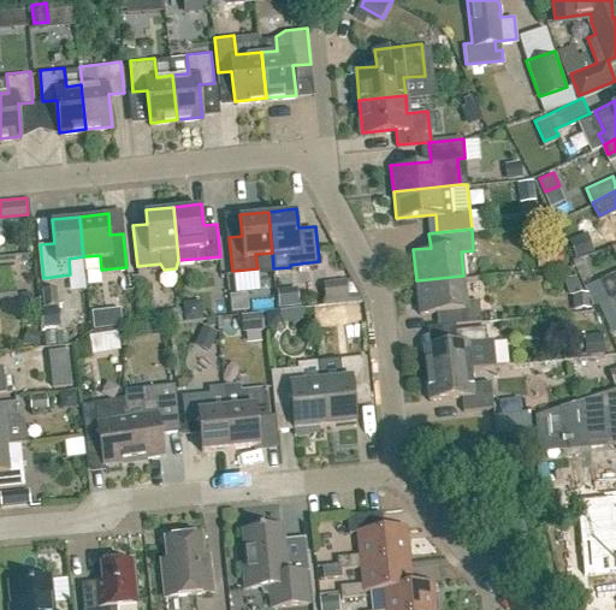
[(592,300),(598,297),(599,300),(615,291),(615,270),(585,284),(592,300)]
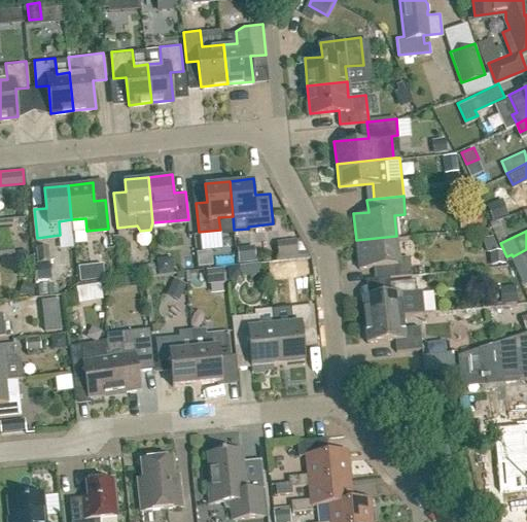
[(279,255),(280,258),(310,255),(300,236),(295,237),(276,239),(278,255),(279,255)]
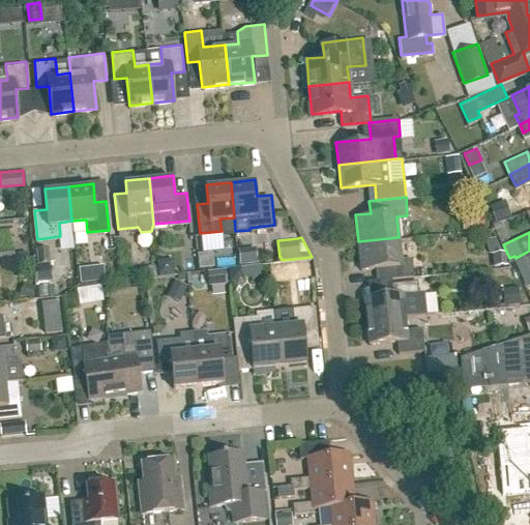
[(399,237),(358,241),(360,268),(375,266),(377,279),(413,274),(411,257),(401,258),(399,237)]
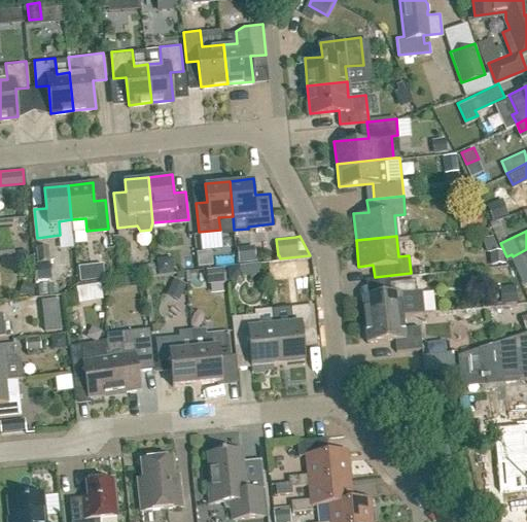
[(0,256),(13,254),(12,243),(0,244),(0,256)]
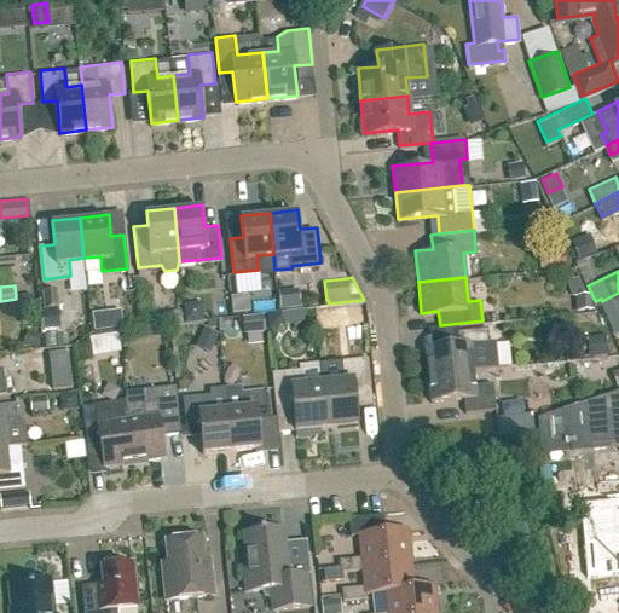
[(618,293),(602,301),(605,307),(614,302),(618,313),(618,293)]
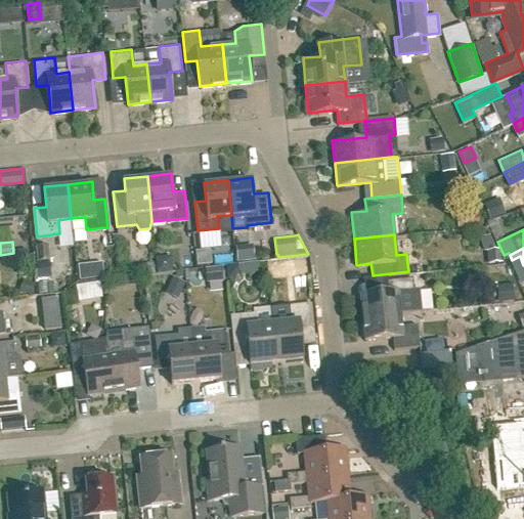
[(282,258),(271,259),(272,271),(284,270),(282,258)]
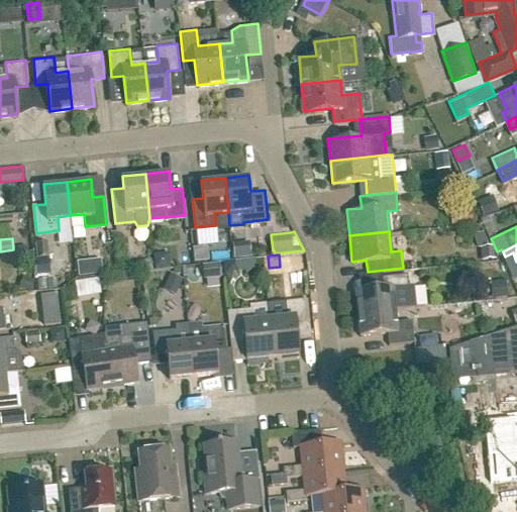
[(88,259),(77,260),(79,274),(90,273),(88,259)]
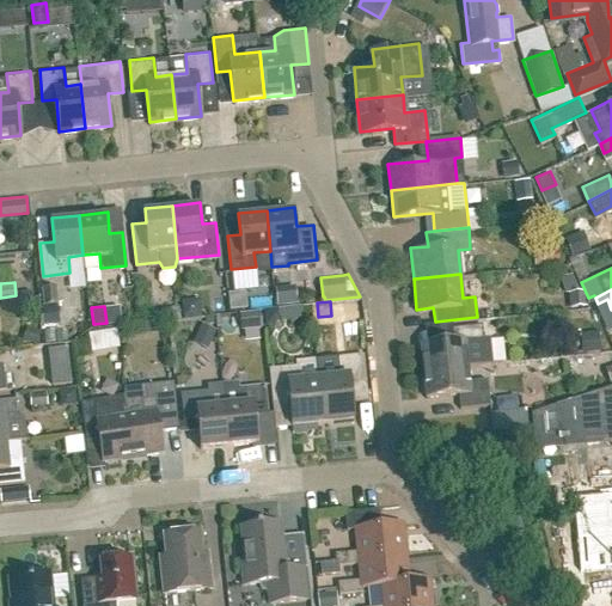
[(242,326),(262,324),(261,308),(239,311),(242,326)]
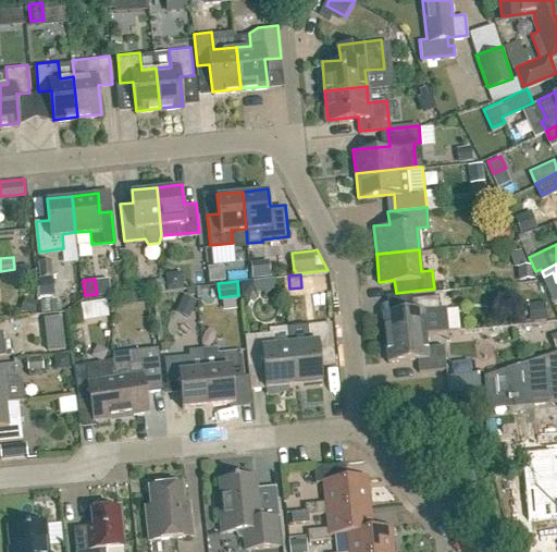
[(385,335),(426,332),(425,330),(448,328),(446,305),(441,306),(438,293),(411,295),(412,308),(382,311),(385,335)]
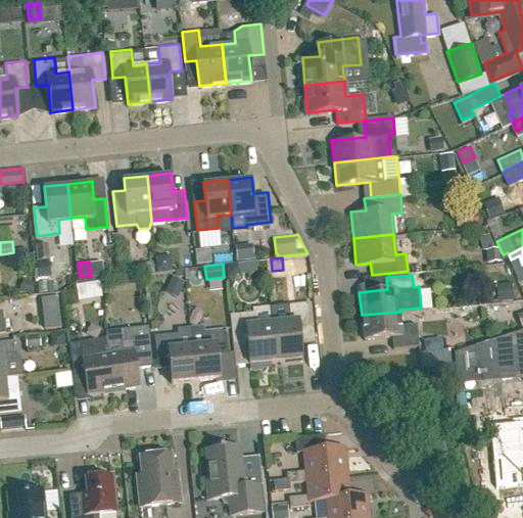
[(84,294),(106,292),(104,276),(82,279),(84,294)]
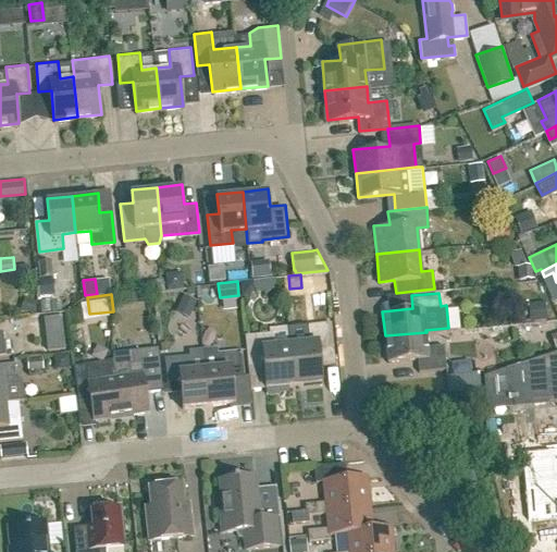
[(308,340),(289,342),(293,382),(322,380),(320,355),(334,353),(331,320),(306,322),(308,340)]
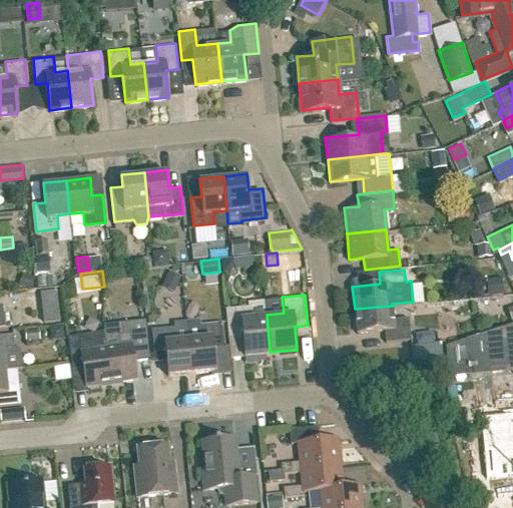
[(263,358),(263,353),(270,352),(267,315),(265,298),(246,300),(247,304),(225,306),(227,333),(242,331),(245,360),(263,358)]
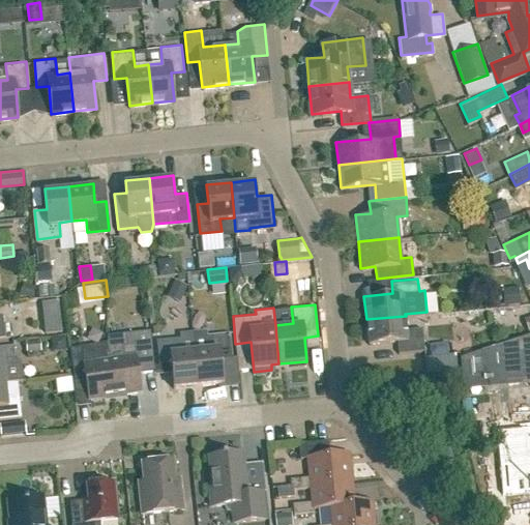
[(406,316),(366,319),(369,342),(398,340),(399,352),(424,349),(422,326),(407,327),(406,316)]
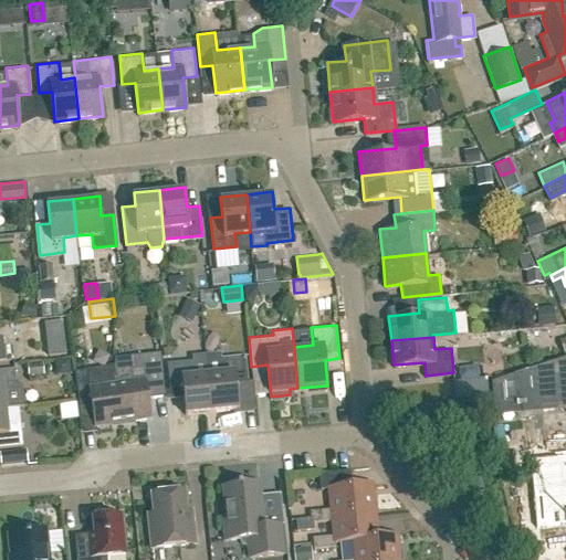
[(65,339),(46,341),(48,352),(66,350),(65,339)]
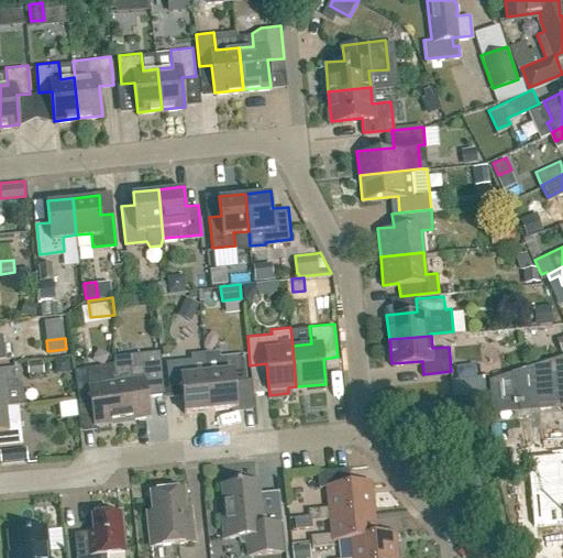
[(116,380),(122,418),(150,414),(147,393),(165,391),(158,348),(134,351),(135,364),(130,365),(131,378),(116,380)]
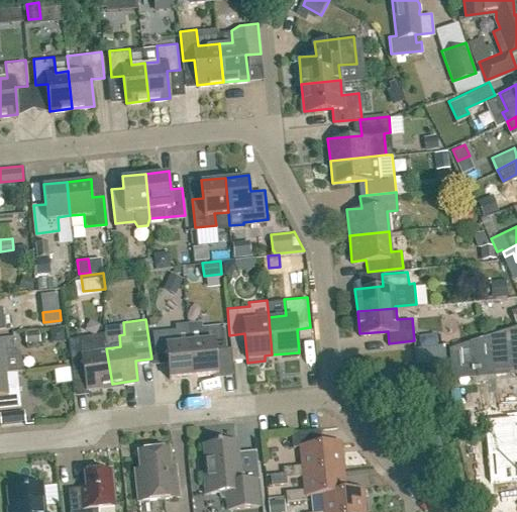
[(201,319),(188,320),(193,375),(217,372),(214,347),(226,346),(224,322),(201,324),(201,319)]
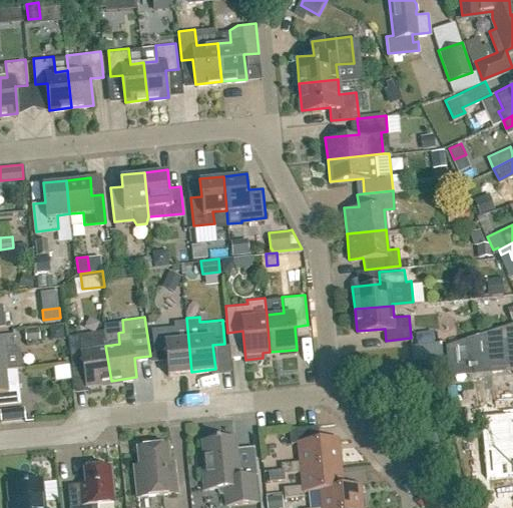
[(167,374),(191,372),(186,318),(173,320),(174,325),(151,327),(154,351),(164,350),(167,374)]
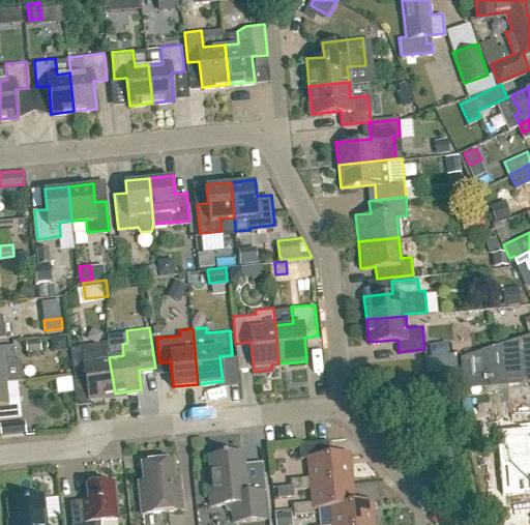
[(115,394),(109,357),(107,341),(69,346),(74,377),(85,375),(88,398),(115,394)]
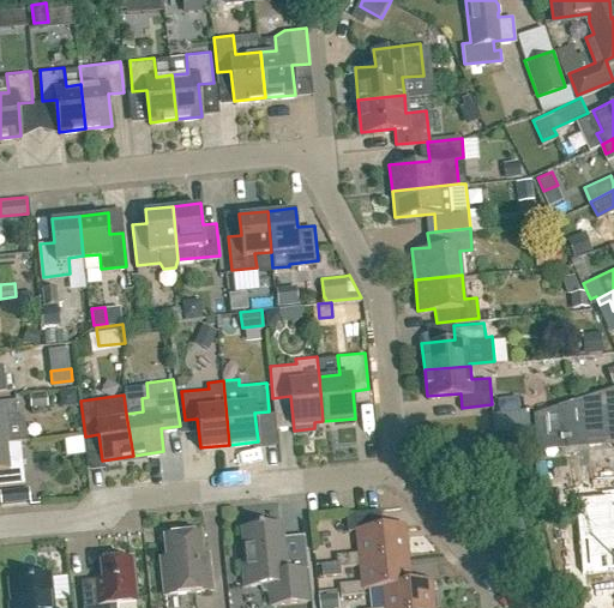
[(0,440),(6,440),(26,438),(25,421),(18,421),(16,397),(0,398),(0,440)]
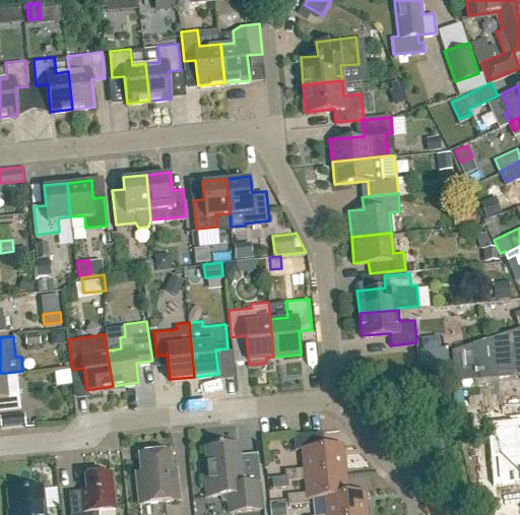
[(5,373),(0,373),(0,408),(20,407),(18,385),(6,386),(5,373)]
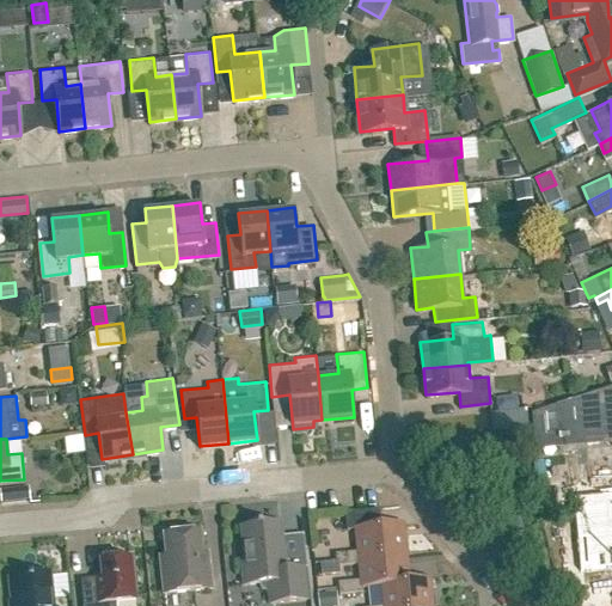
[(0,490),(1,497),(29,495),(29,485),(0,488),(0,490)]
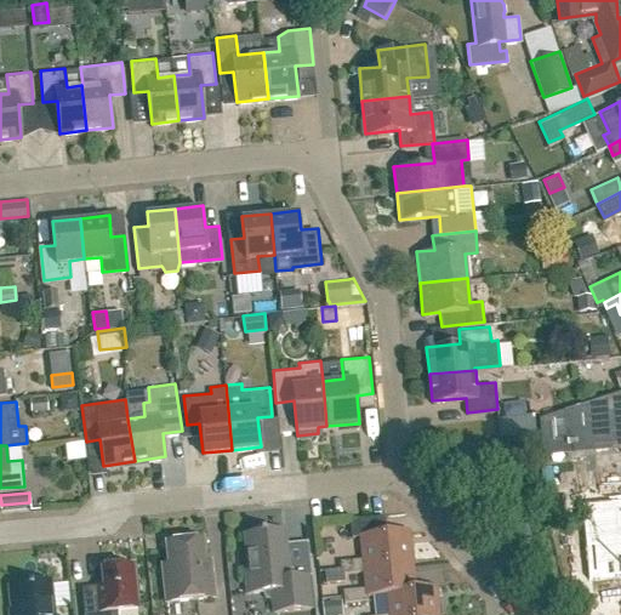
[(340,558),(341,565),(341,570),(345,570),(364,568),(363,562),(412,557),(409,528),(386,530),(385,512),(351,516),(352,534),(360,533),(363,556),(340,558)]
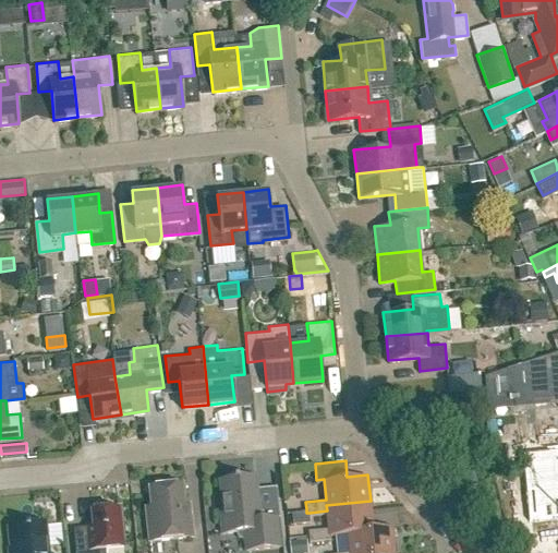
[(258,517),(254,475),(219,479),(222,511),(219,512),(221,531),(243,528),(245,548),(278,544),(275,515),(258,517)]
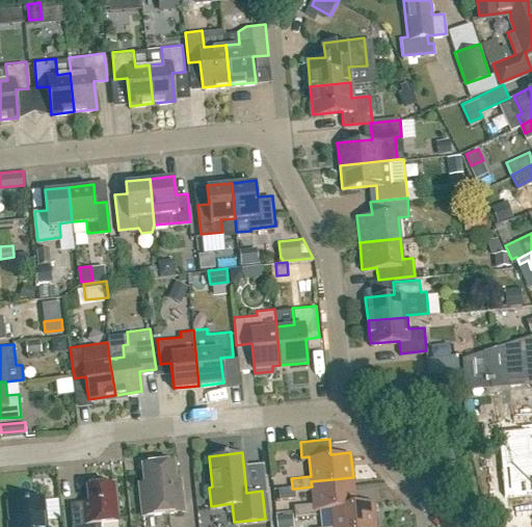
[(176,486),(173,459),(141,464),(143,481),(138,482),(141,514),(183,509),(181,485),(176,486)]
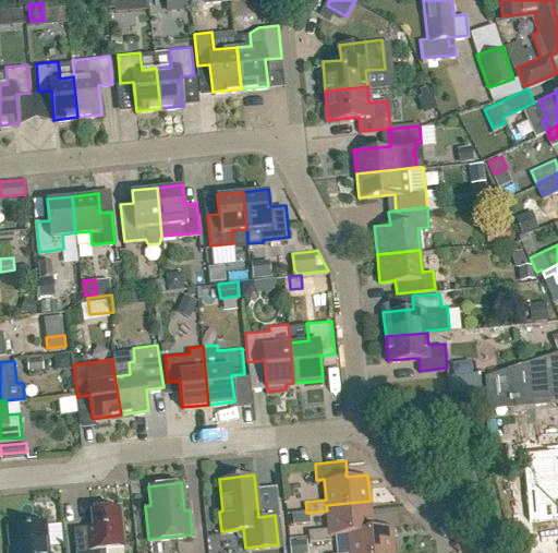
[(373,527),(373,526),(371,501),(326,505),(327,511),(328,526),(308,528),(310,539),(331,537),(330,532),(348,530),(348,529),(373,527)]
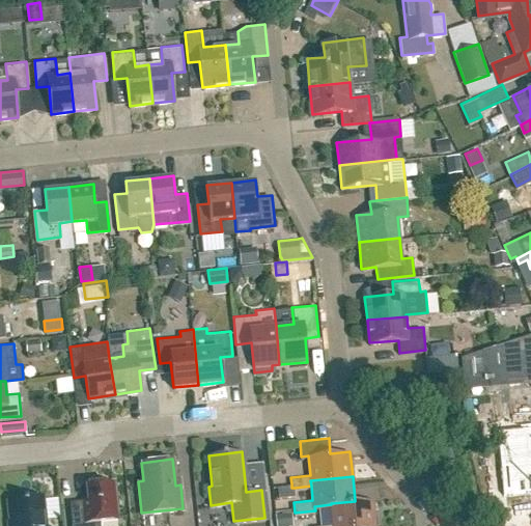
[(72,525),(100,525),(100,519),(117,517),(113,478),(85,481),(87,498),(68,500),(72,525)]
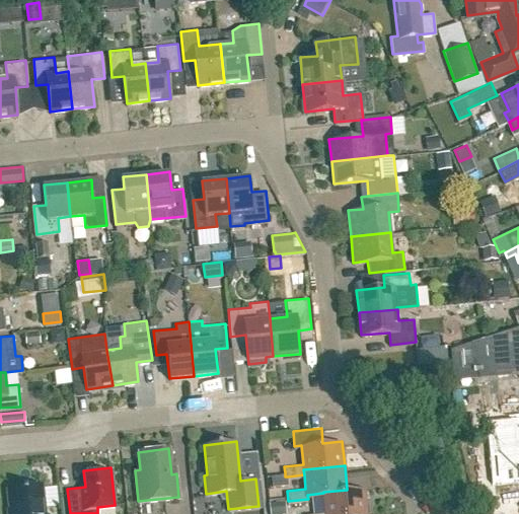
[(273,485),(288,484),(288,476),(285,476),(285,472),(271,473),(273,485)]
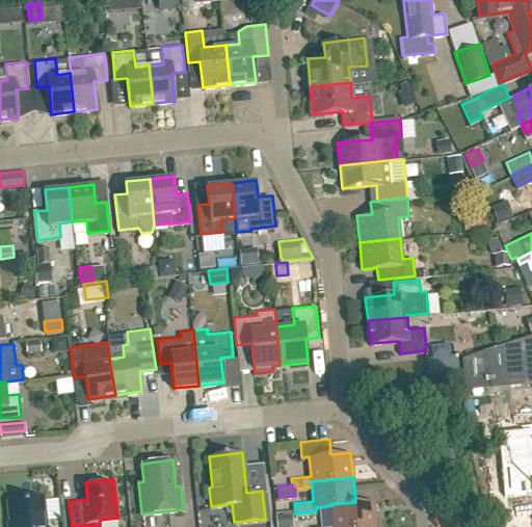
[(45,526),(43,496),(7,500),(9,526),(45,526)]
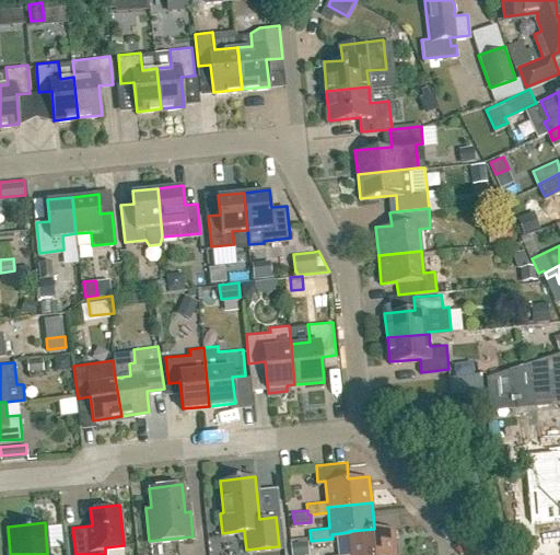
[(376,554),(395,553),(393,527),(374,528),(374,529),(349,531),(349,532),(351,552),(330,554),(376,554)]
